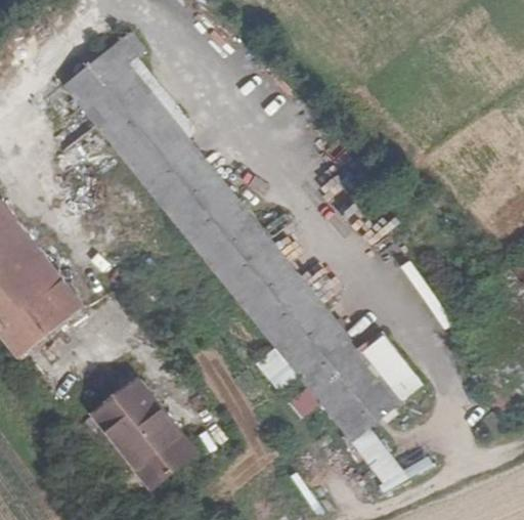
[(131,32),(116,44),(129,62),(143,50),(131,32)]
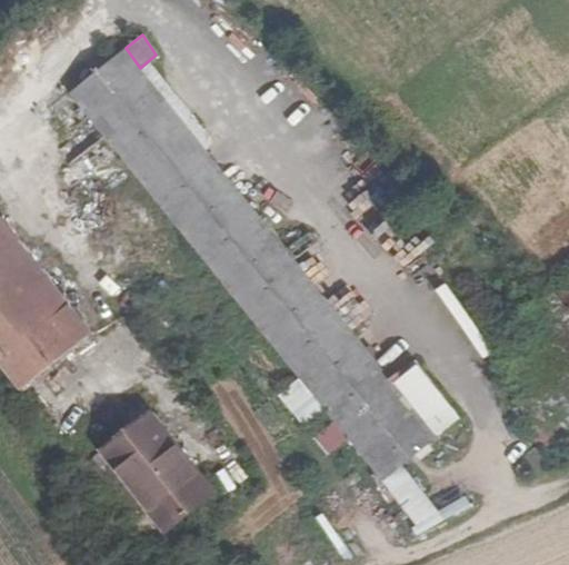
[(126,164),(380,479),(436,436),(405,397),(388,376),(140,68),(126,48),(69,93),(103,136),(126,164)]
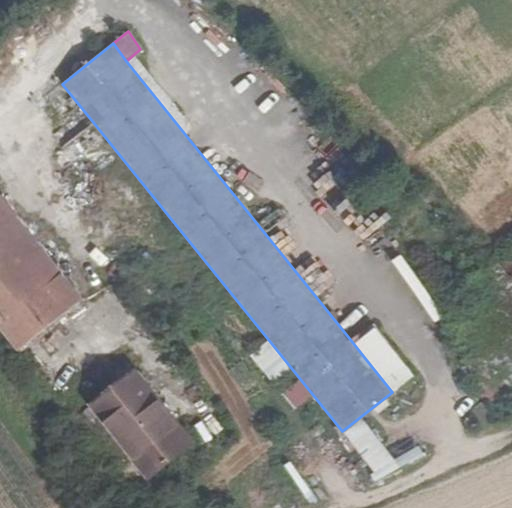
[(113,147),(93,122),(50,155),(69,181),(113,147)]
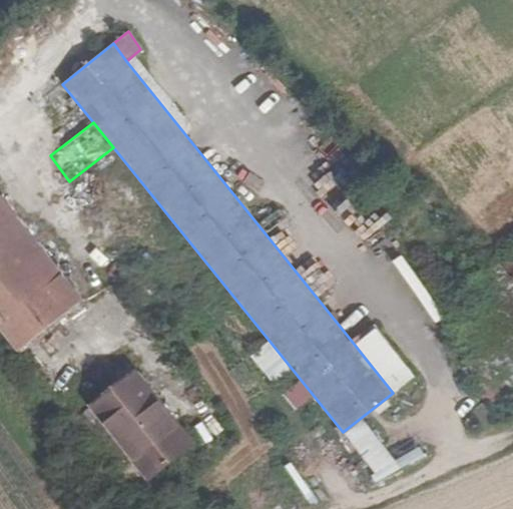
[(0,190),(0,325),(17,348),(84,297),(0,190)]
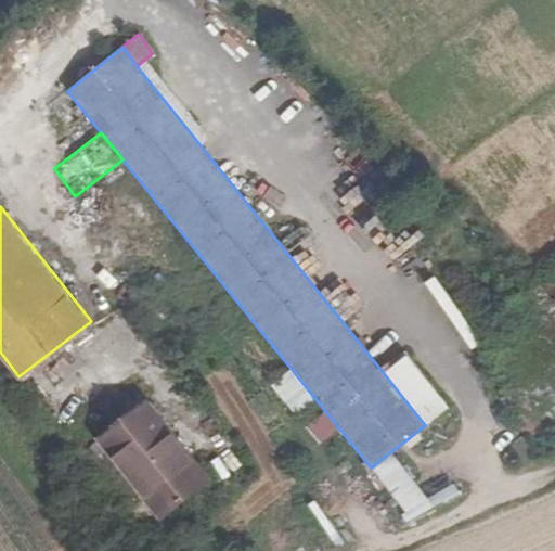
[(378,367),(395,387),(407,380),(390,358),(378,367)]
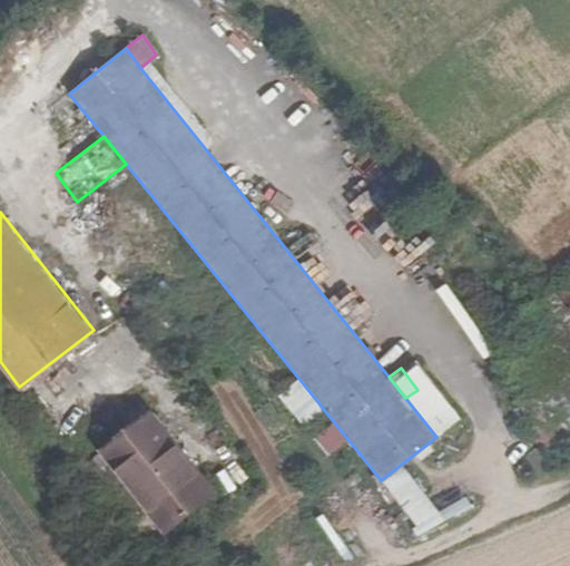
[(149,410),(99,449),(165,533),(214,495),(149,410)]
